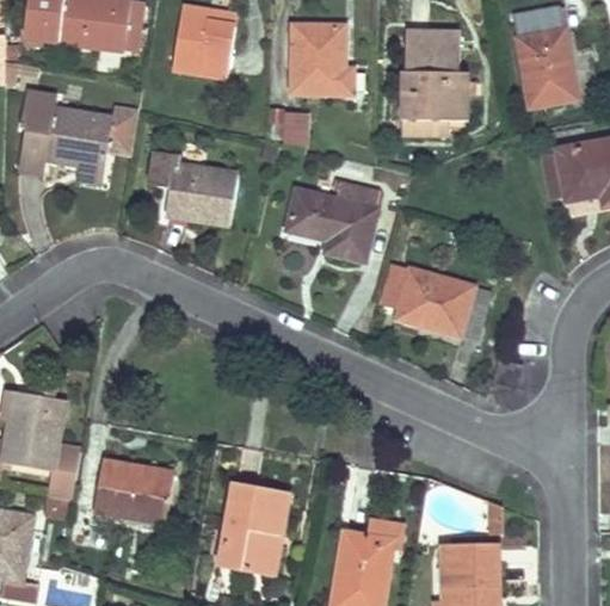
[(28,0),(24,36),(124,48),(130,0),(28,0)]
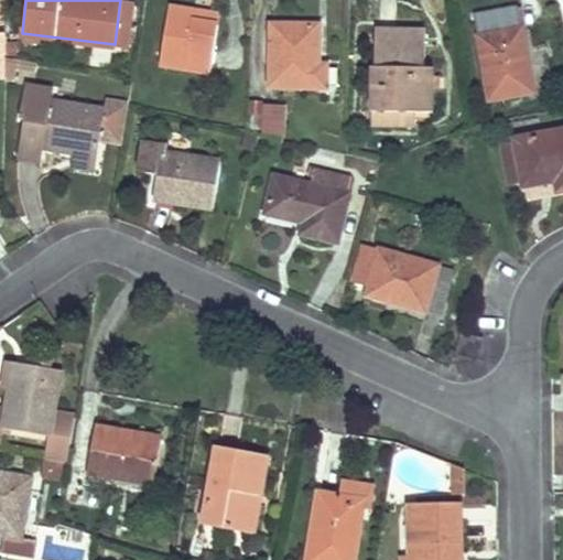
[(115,44),(127,46),(132,0),(120,0),(115,44)]
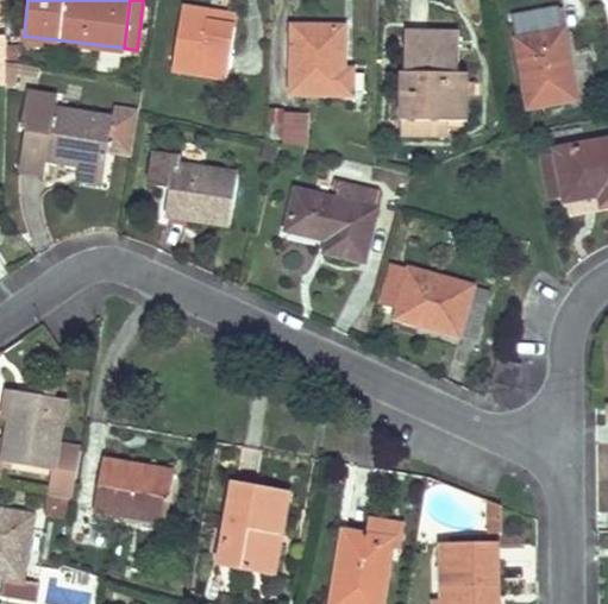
[(206,8),(180,5),(170,67),(224,75),(233,23),(205,18),(206,8)]
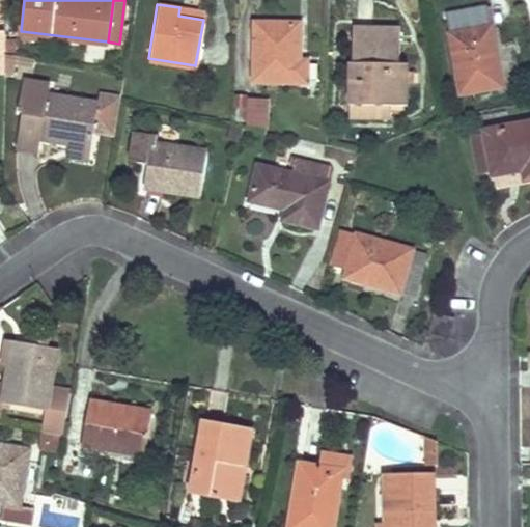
[(485,5),(444,12),(459,91),(500,84),(485,5)]
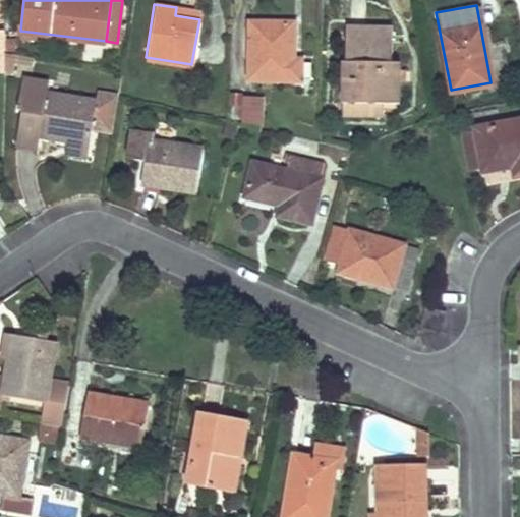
[(176,7),(175,15),(199,19),(200,11),(176,7)]
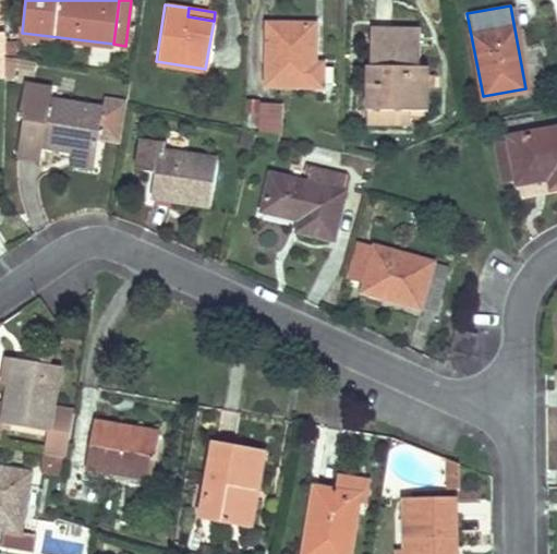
[(314,23),(266,22),(265,83),(319,84),(321,61),(313,61),(314,23)]
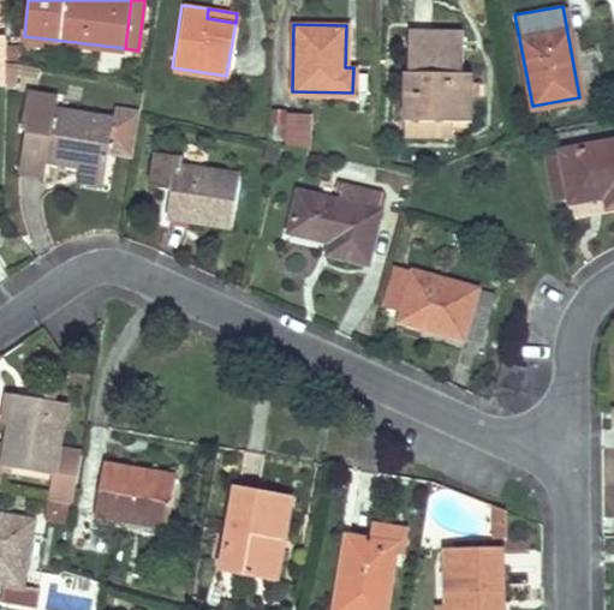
[(462,29),(407,28),(406,71),(404,71),(403,118),(449,119),(469,119),(469,71),(460,71),(462,29)]
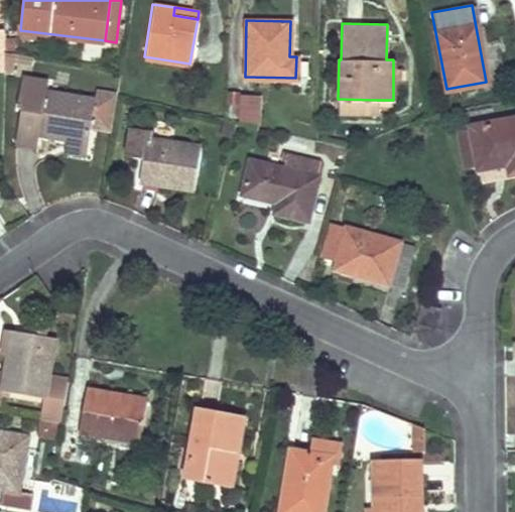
[(67,136),(88,140),(92,119),(96,98),(46,90),(48,80),(22,75),(17,107),(21,107),(15,142),(37,145),(39,132),(67,136)]
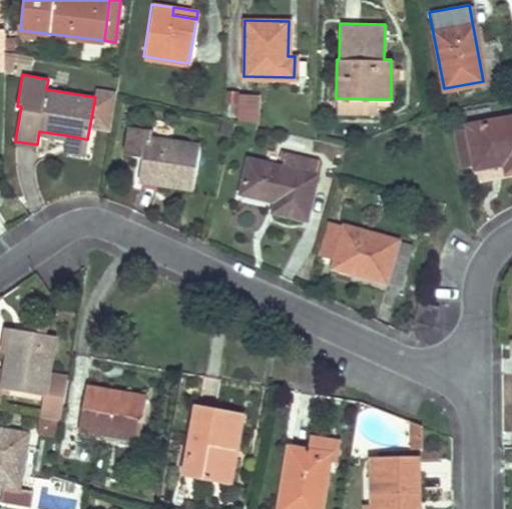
[(237,89),(224,88),(223,115),(235,115),(236,92),(237,89)]
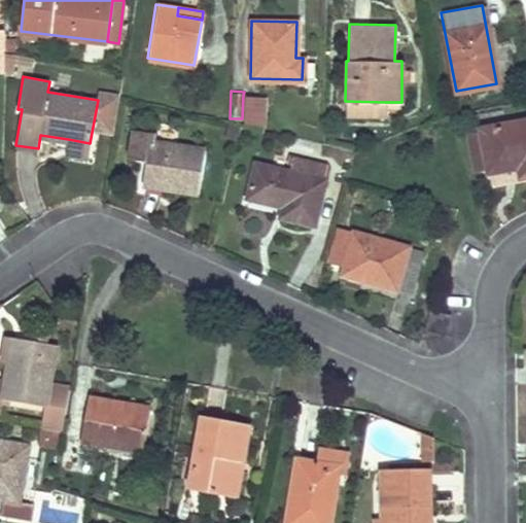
[(266,95),(243,95),(242,118),(242,123),(264,127),(266,95)]
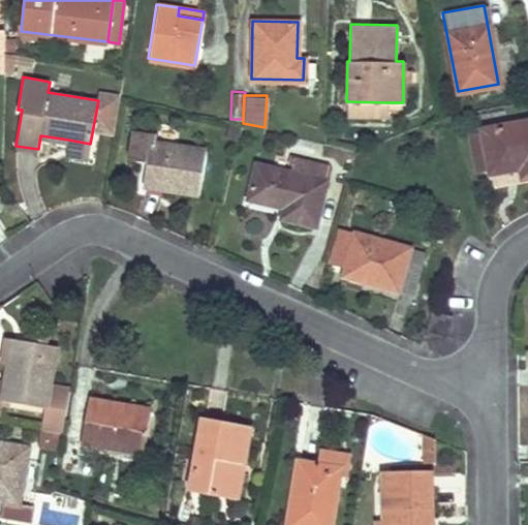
[(114,103),(98,100),(94,122),(110,125),(114,103)]
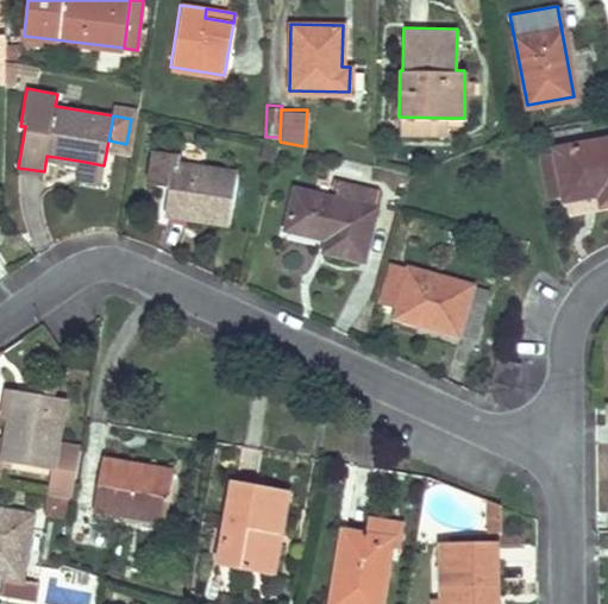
[(444,133),(445,118),(399,117),(399,132),(444,133)]
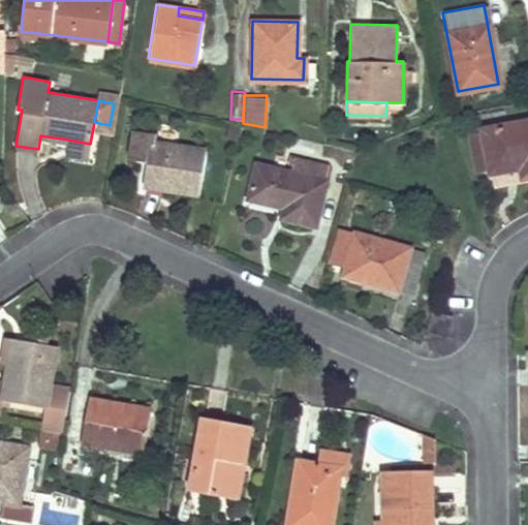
[(527,118),(480,128),(482,133),(488,166),(489,172),(520,165),(522,176),(527,174),(527,118)]
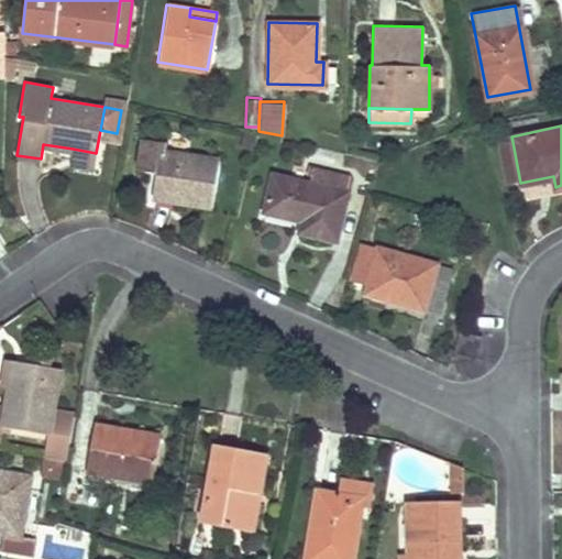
[(166,141),(141,136),(136,168),(154,171),(151,196),(210,206),(218,159),(164,150),(166,141)]
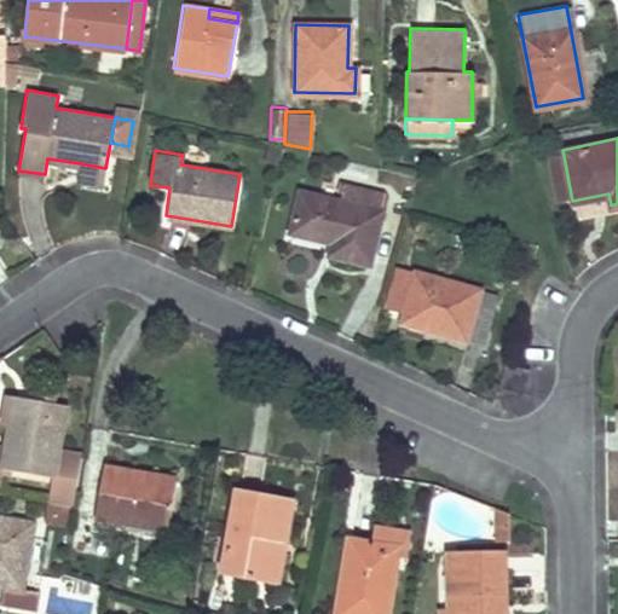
[(548,158),(556,198),(571,195),(564,156),(548,158)]
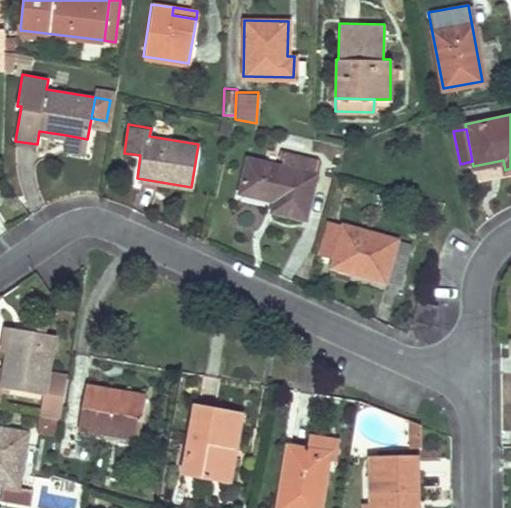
[(85,151),(87,139),(66,135),(63,148),(85,151)]
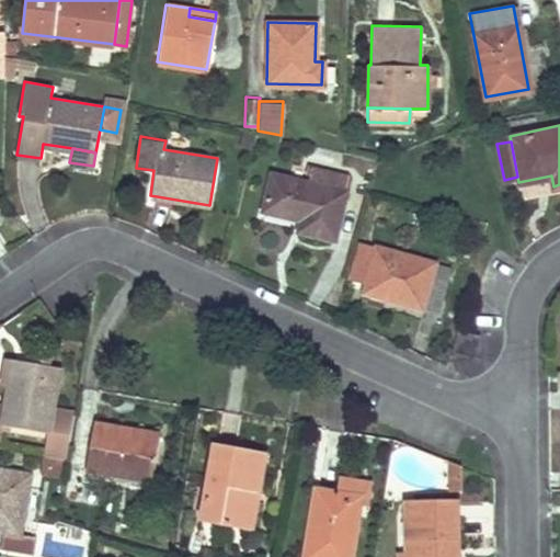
[(347,173),(311,165),(307,182),(271,173),(262,208),(300,218),(298,229),(333,238),(347,173)]
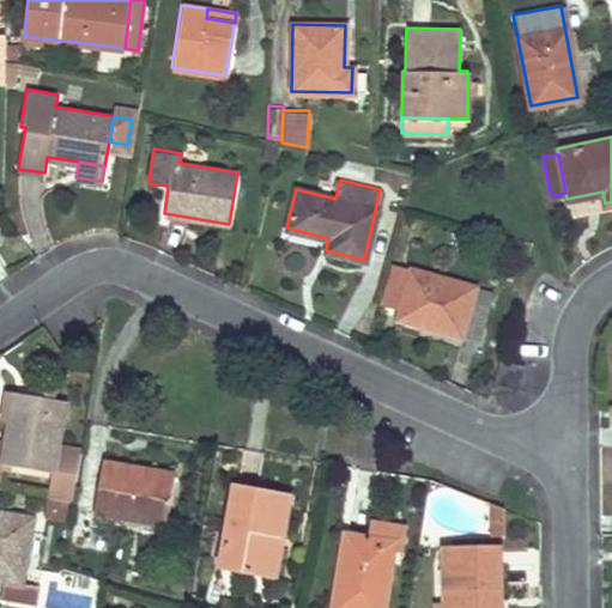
[(491,291),(391,263),(380,304),(399,309),(395,318),(477,341),(491,291)]
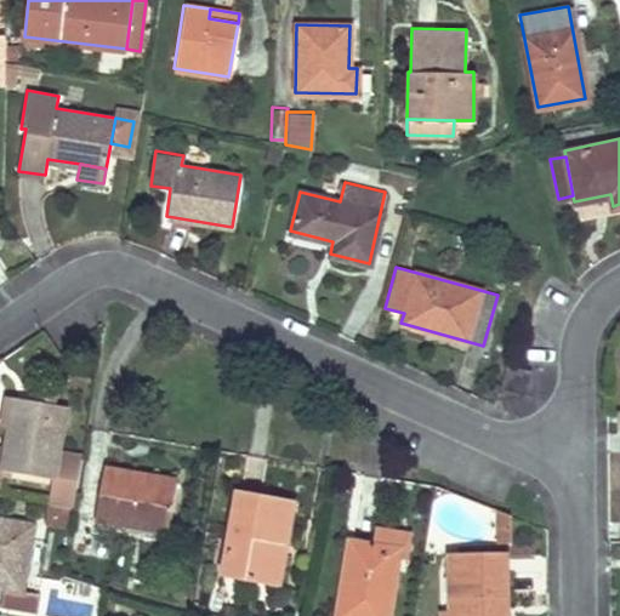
[(0,422),(7,423),(12,395),(5,394),(0,422)]
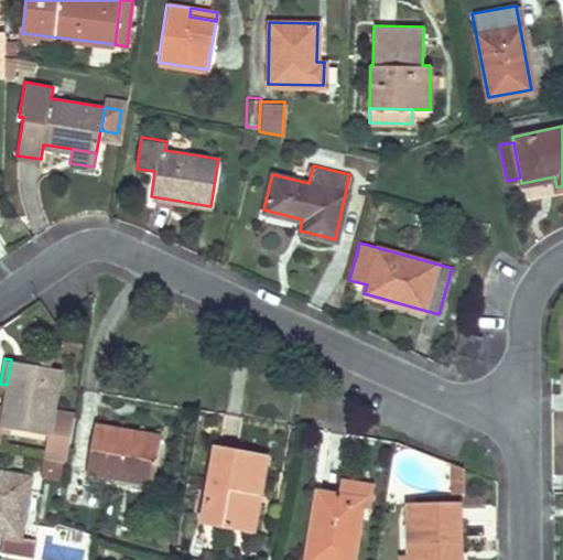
[(34,364),(11,359),(7,385),(3,405),(0,426),(1,426),(46,433),(58,368),(46,366),(34,364)]
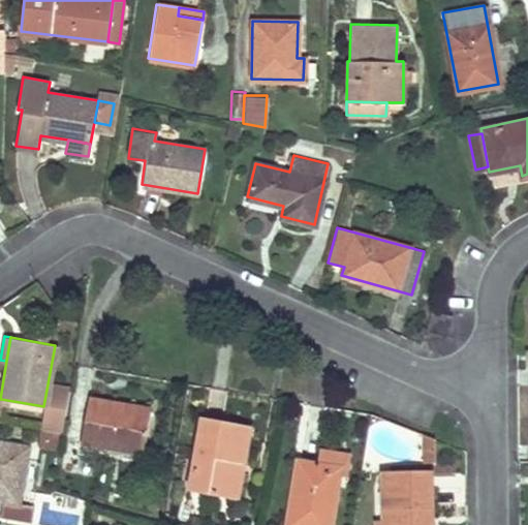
[(150,408),(88,397),(80,441),(142,452),(150,408)]
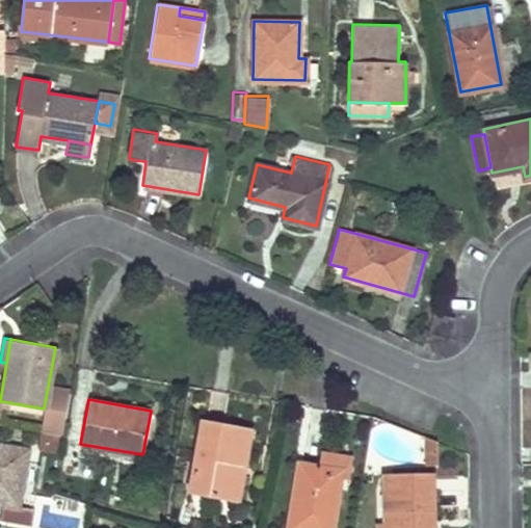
[(249,427),(203,419),(189,492),(229,499),(235,464),(243,466),(249,427)]
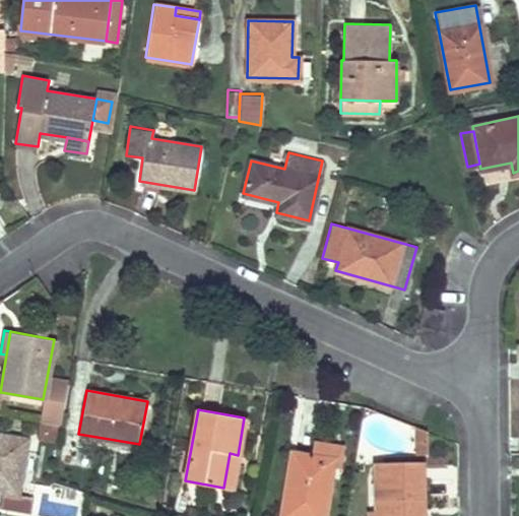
[(36,438),(56,442),(60,423),(39,420),(36,438)]
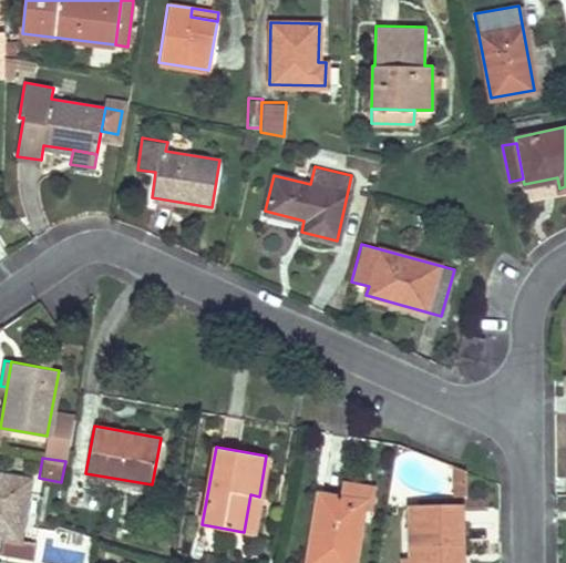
[(446,460),(440,488),(461,492),(467,464),(446,460)]
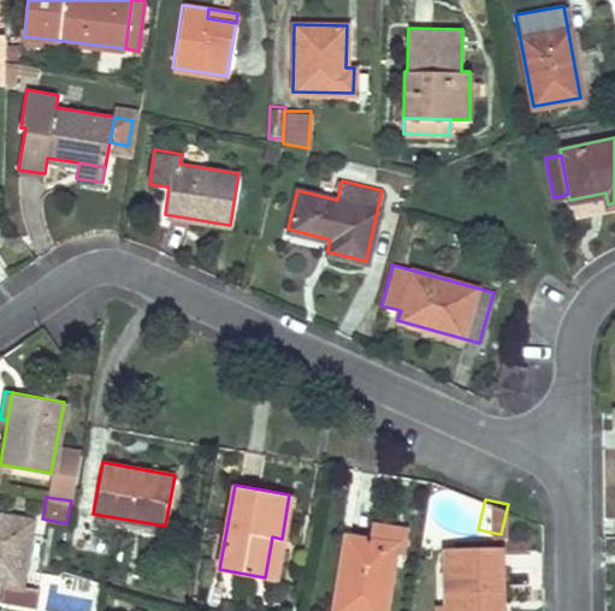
[(37,587),(21,583),(30,518),(0,512),(0,580),(1,581),(0,589),(0,598),(35,605),(37,587)]
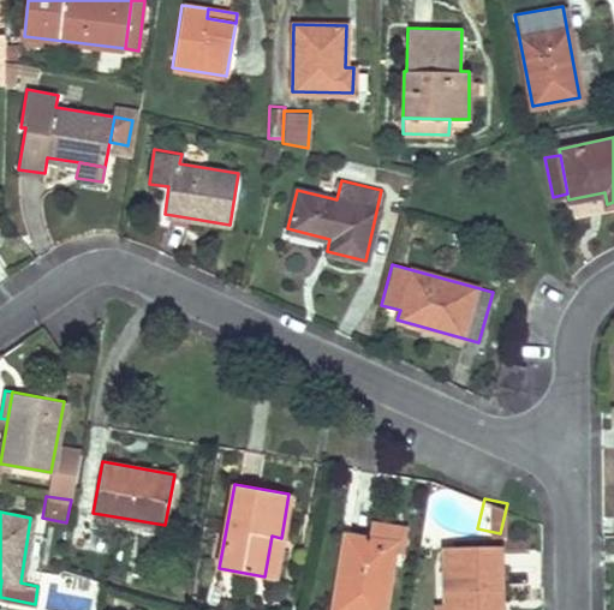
[(393,550),(403,551),(406,526),(370,521),(368,537),(394,542),(393,550)]
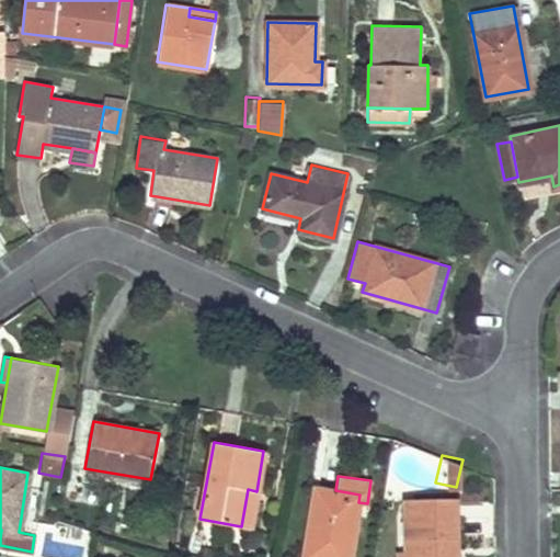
[(335,490),(315,487),(304,556),(349,556),(358,502),(360,495),(335,490)]
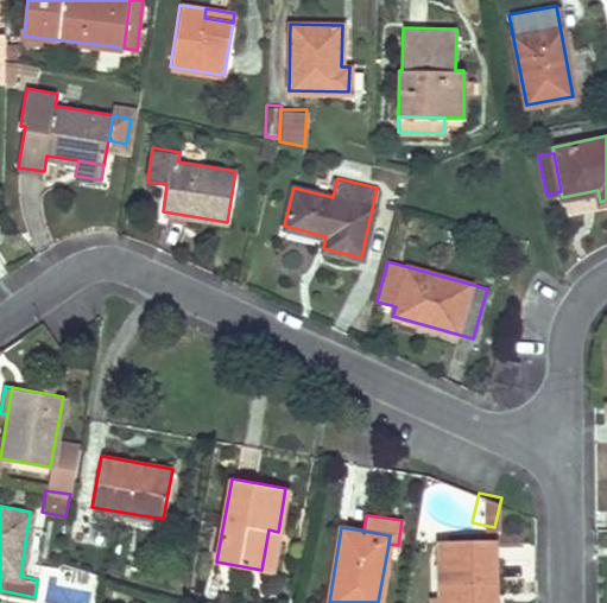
[(269,529),(261,570),(271,571),(278,532),(269,529)]
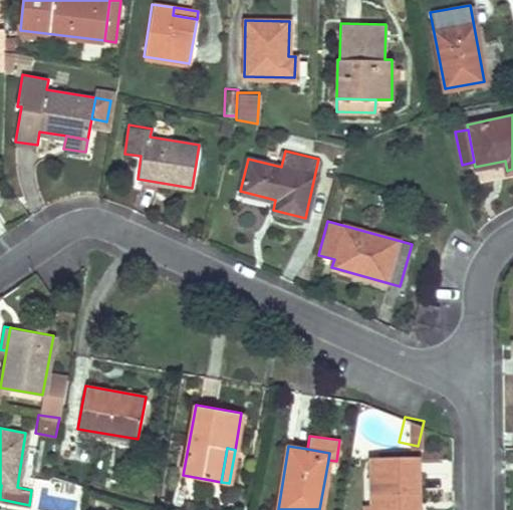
[(418,509),(417,455),(370,457),(371,506),(380,505),(379,509),(418,509)]
